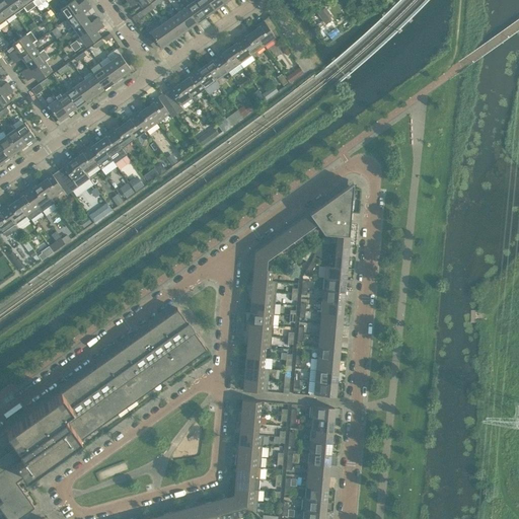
[(15,13),(4,0),(0,0),(0,11),(6,20),(15,13)]
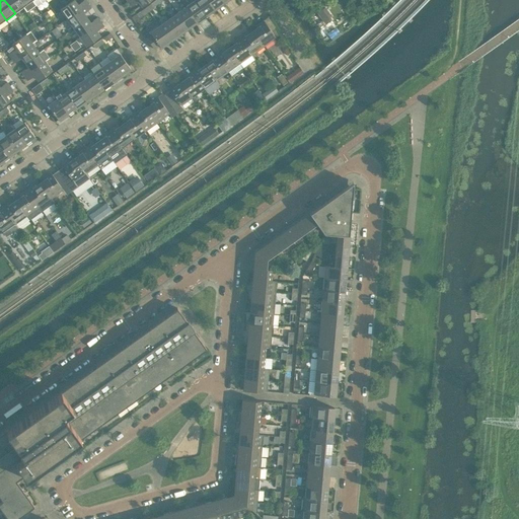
[(23,7),(18,0),(4,0),(15,13),(23,7)]
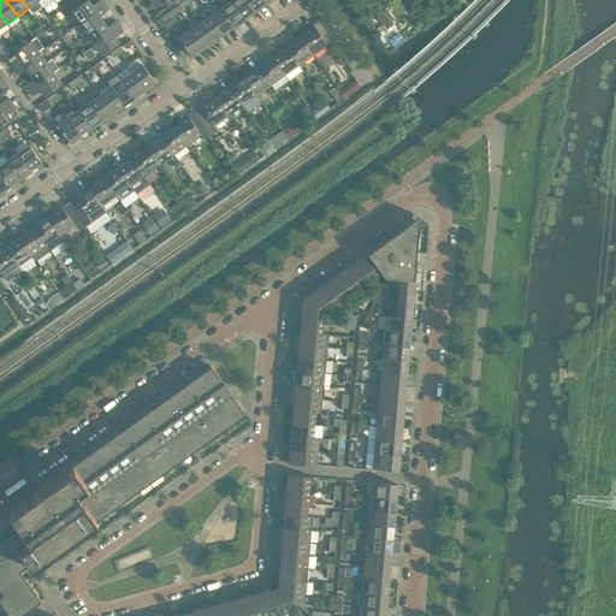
[(39,1),(37,0),(22,0),(28,9),(31,13),(42,6),(39,1)]
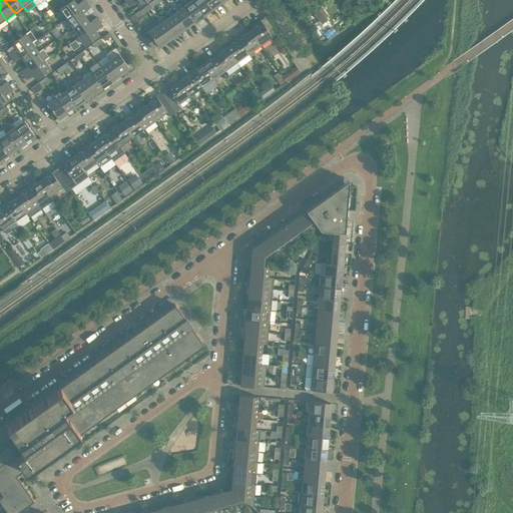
[(66,18),(87,4),(83,0),(82,0),(77,4),(73,0),(72,0),(67,4),(63,7),(59,9),(66,18)]
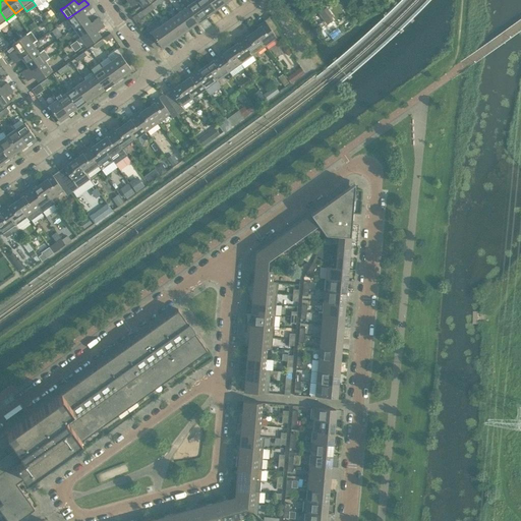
[(208,16),(195,0),(186,6),(197,21),(200,19),(201,20),(208,16)]
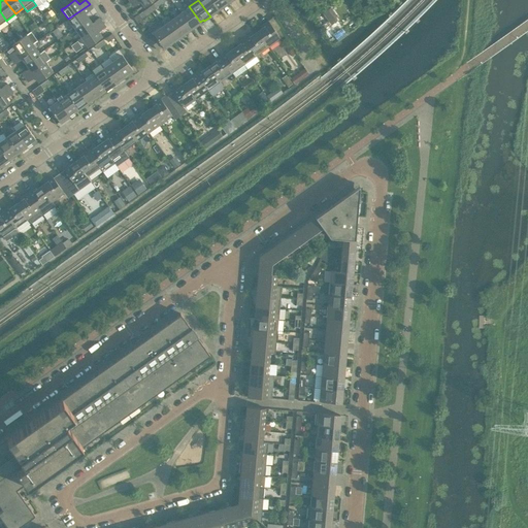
[(218,8),(211,0),(198,0),(210,17),(216,12),(215,10),(218,8)]
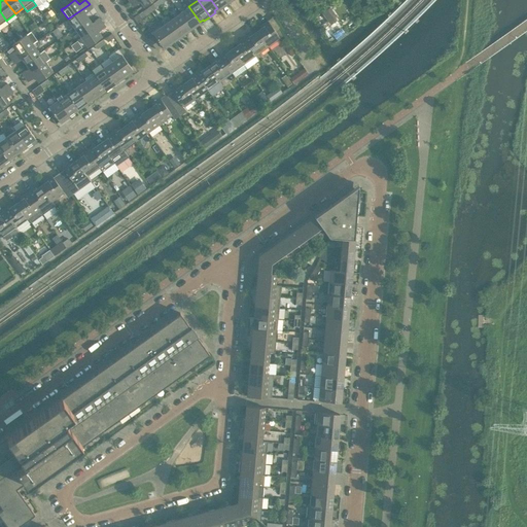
[(227,4),(224,0),(211,0),(217,8),(220,6),(221,8),(227,4)]
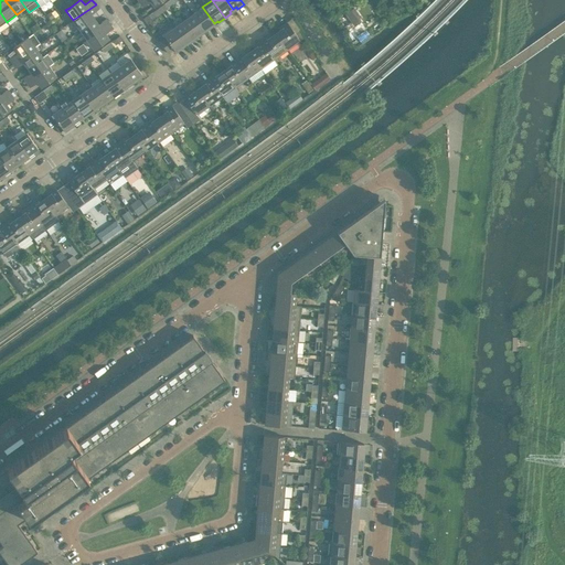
[(95,19),(92,14),(99,9),(96,4),(73,20),(80,30),(95,19)]
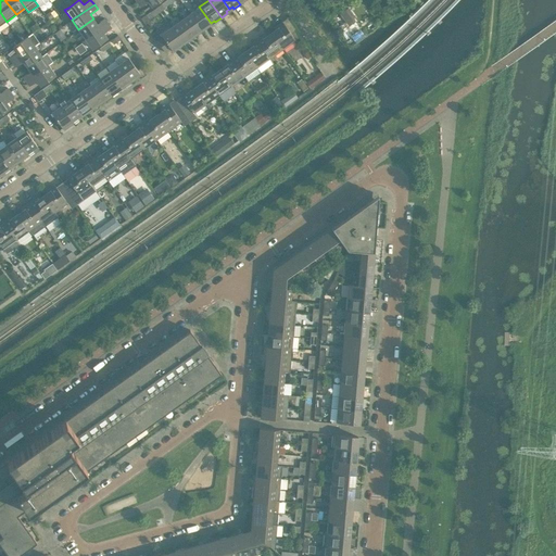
[(211,23),(199,7),(190,14),(202,32),(209,27),(206,25),(211,23)]
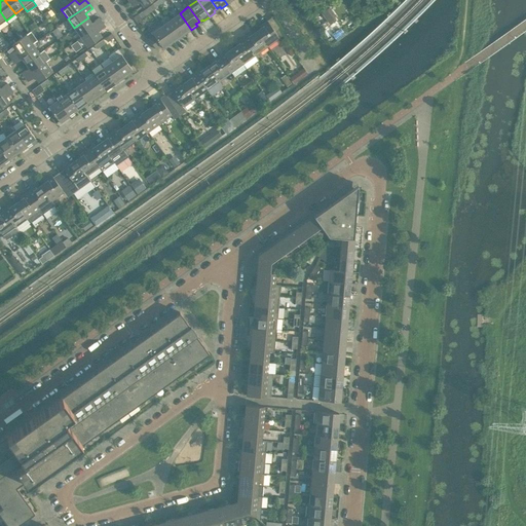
[(330,25),(338,19),(329,7),(322,12),(330,25)]
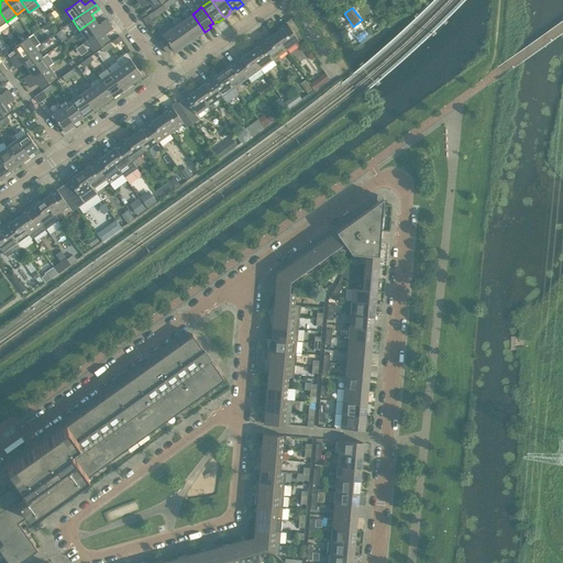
[(51,12),(45,15),(50,21),(55,18),(51,12)]
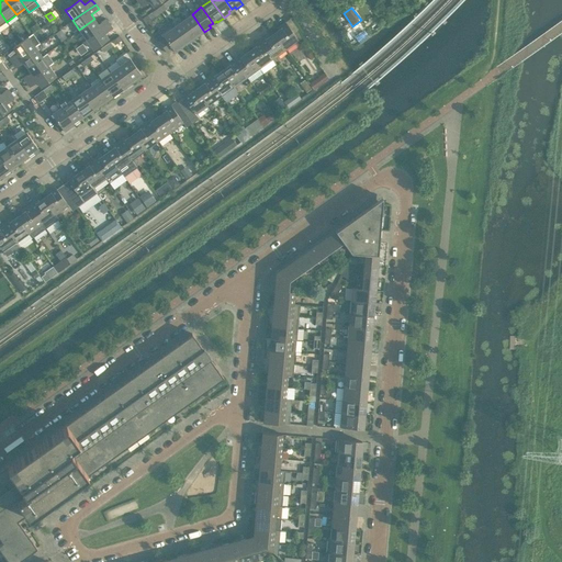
[(152,20),(148,14),(143,19),(146,23),(152,20)]
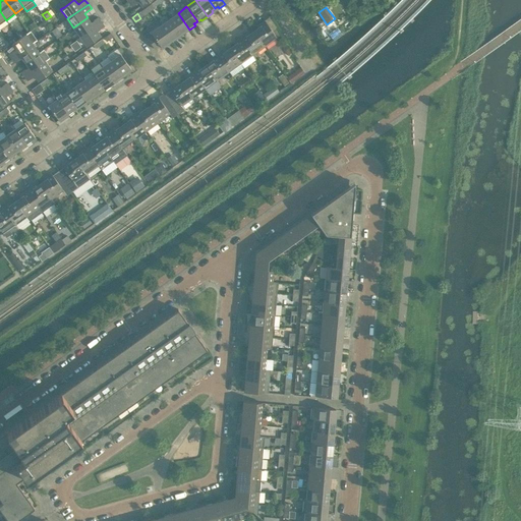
[(189,30),(178,13),(169,19),(179,34),(182,32),(183,34),(189,30)]
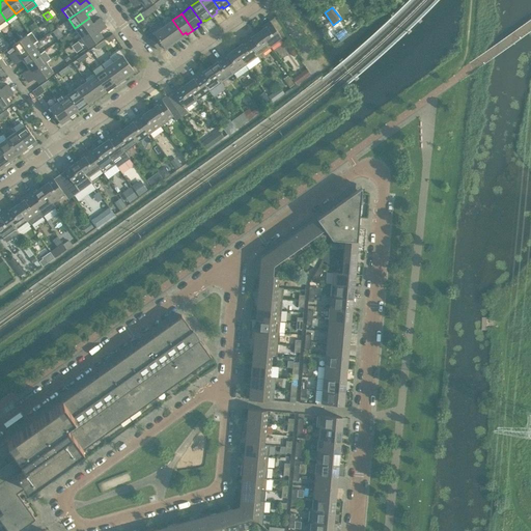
[(81,37),(103,22),(100,18),(92,23),(89,18),(75,28),(81,37)]
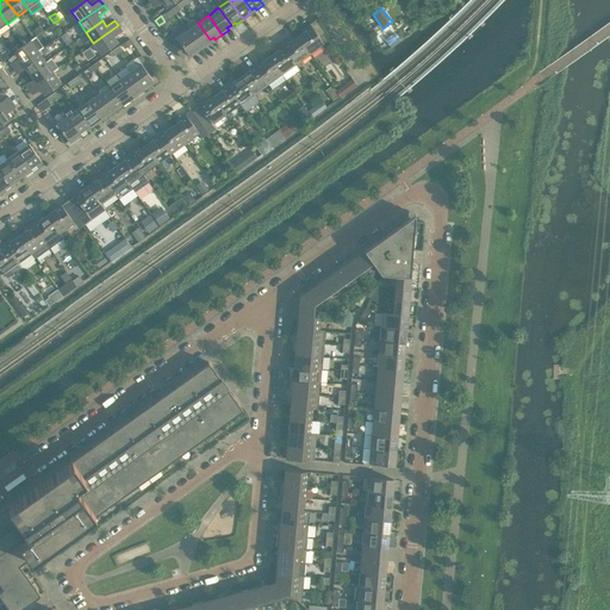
[(210,39),(198,23),(187,30),(200,49),(207,44),(206,43),(210,39)]
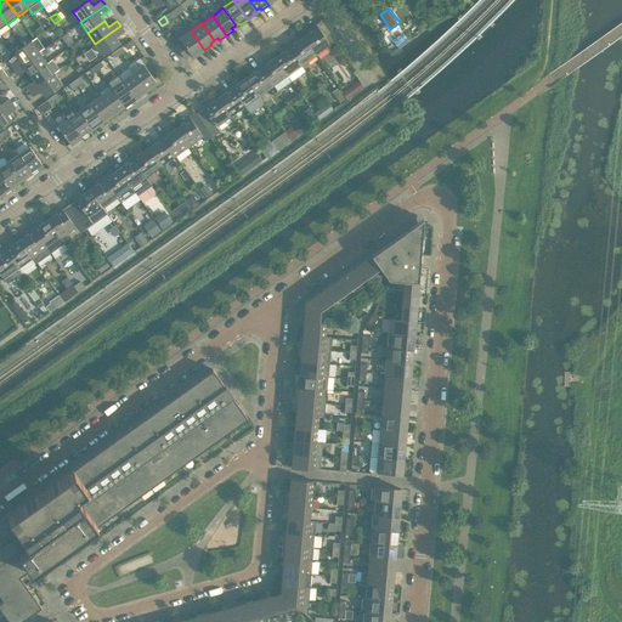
[(307,33),(303,37),(316,56),(331,45),(316,24),(309,29),(310,32),(307,33)]
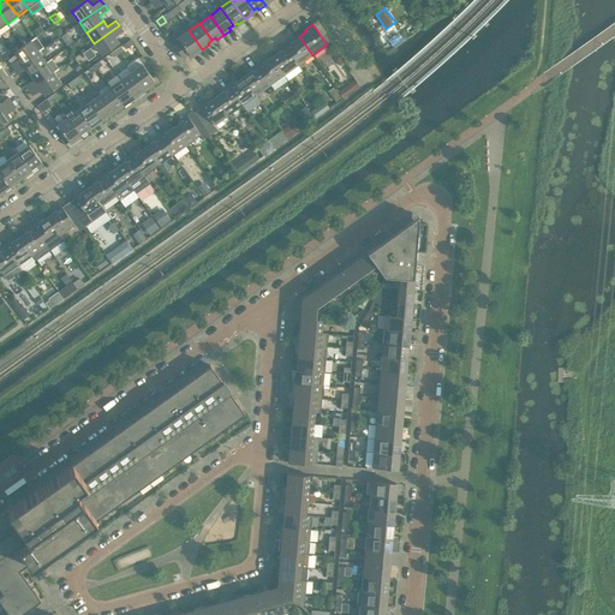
[(119,42),(114,37),(123,31),(119,25),(94,43),(102,54),(119,42)]
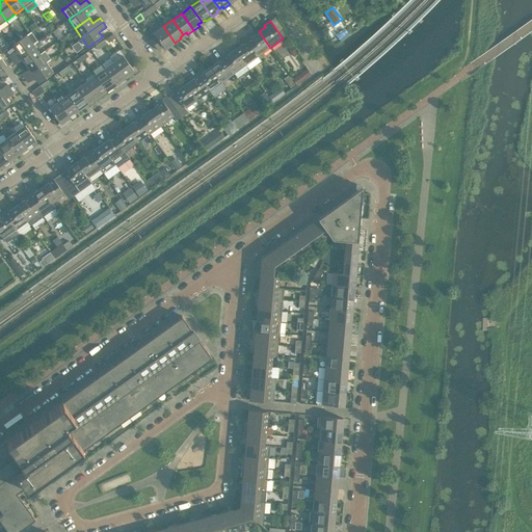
[(33,23),(28,27),(31,31),(36,28),(33,23)]
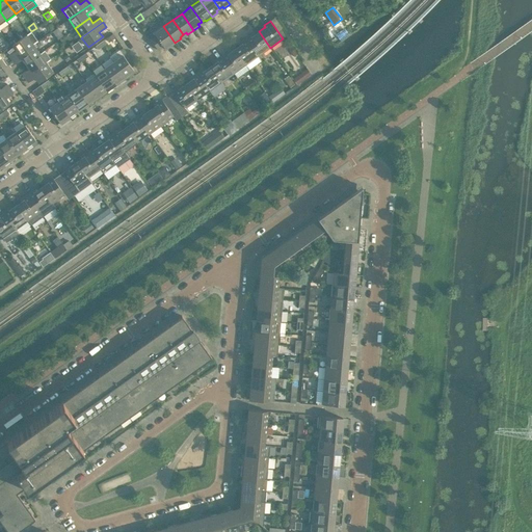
[(175,43),(163,26),(154,33),(155,34),(150,38),(158,50),(163,47),(164,48),(167,46),(169,48),(175,43)]
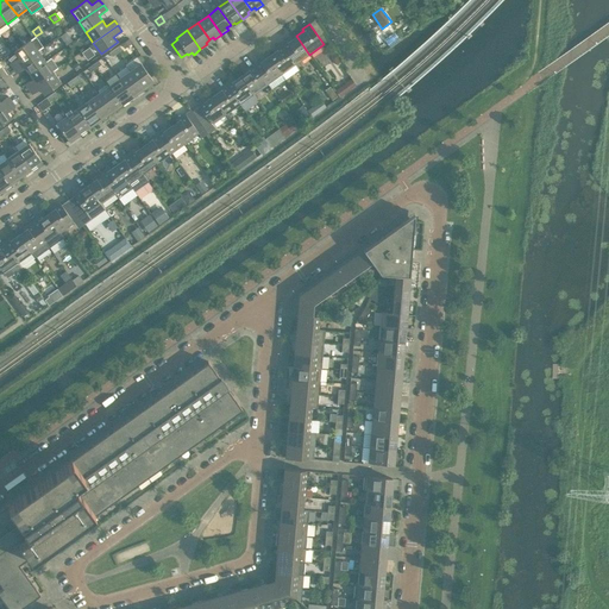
[(287,39),(281,44),(295,64),(309,55),(296,36),(292,41),(289,42),(287,39)]
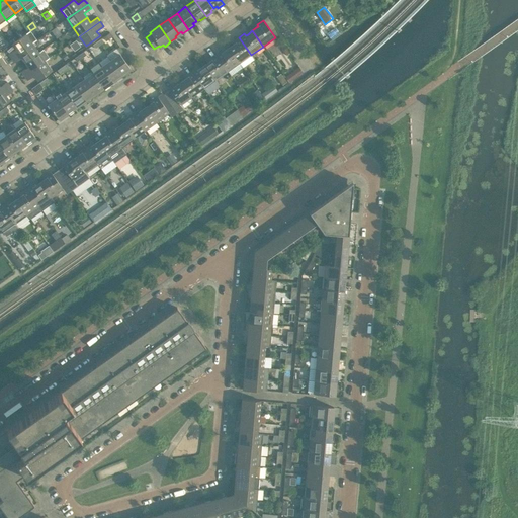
[(11,58),(32,44),(36,40),(30,31),(12,44),(15,49),(8,54),(11,58)]
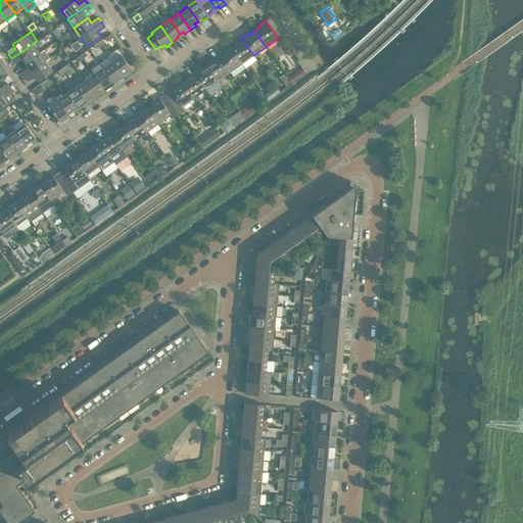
[(110,33),(104,38),(106,42),(113,37),(110,33)]
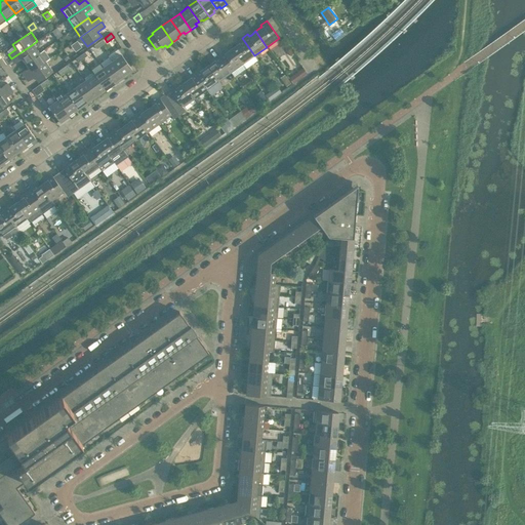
[(236,45),(232,48),(246,69),(257,59),(254,55),(242,38),(237,42),(238,44),(236,45)]
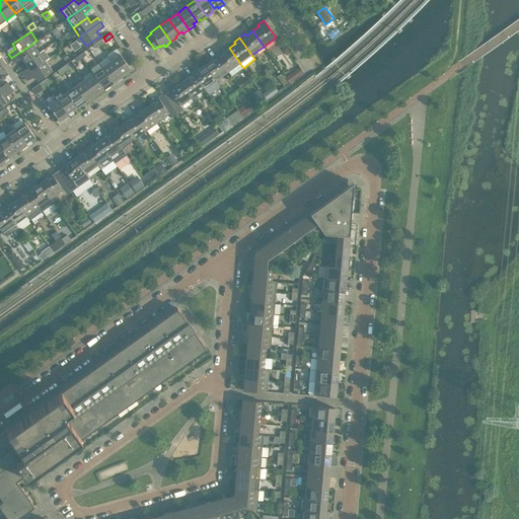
[(72,48),(78,44),(75,40),(69,44),(72,48)]
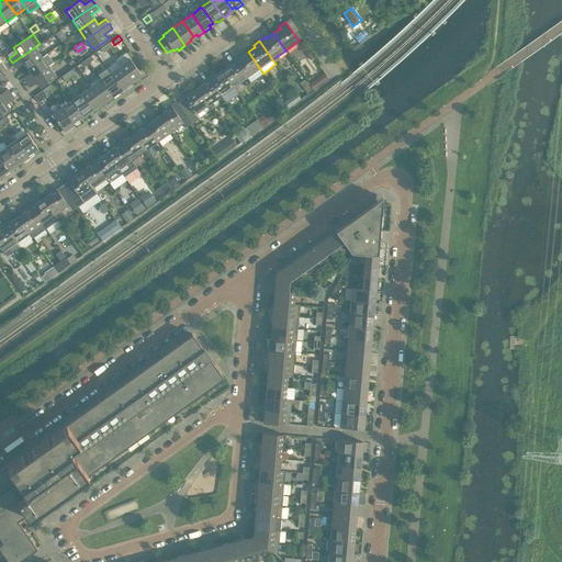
[(27,67),(42,57),(35,47),(12,63),(15,68),(23,63),(27,67)]
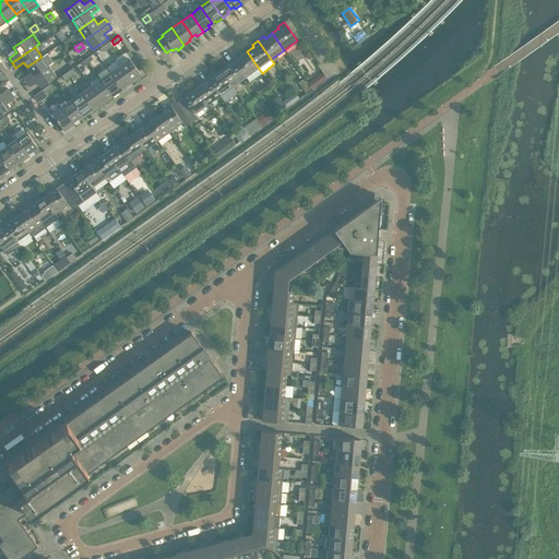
[(238,55),(233,59),(246,78),(249,82),(262,73),(247,51),(241,55),(239,57),(238,55)]
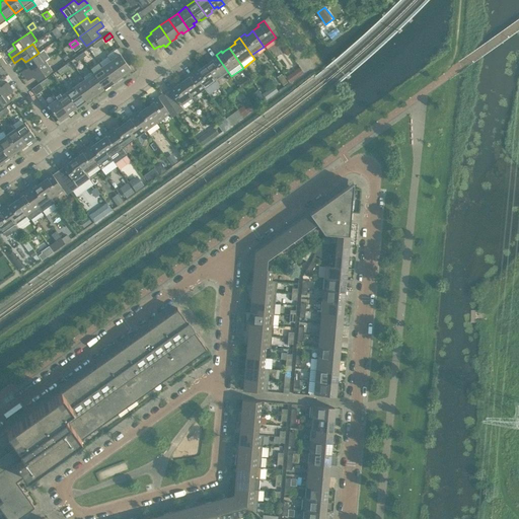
[(117,49),(107,56),(110,61),(122,77),(123,77),(128,73),(127,71),(130,68),(129,66),(120,54),(117,49)]
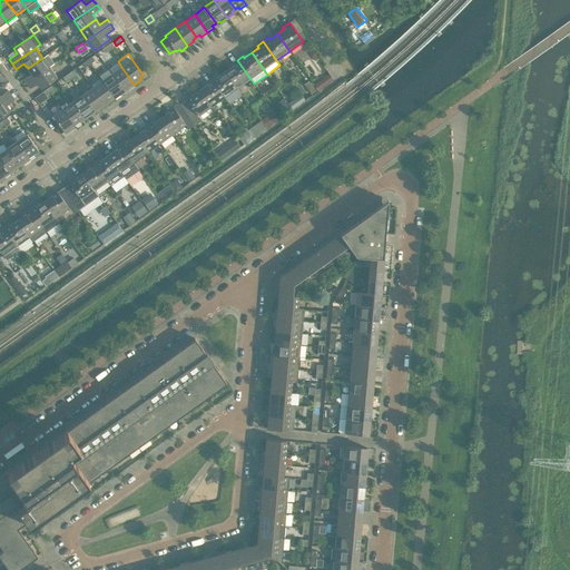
[(27,84),(50,67),(49,67),(53,64),(47,55),(42,58),(28,68),(31,74),(23,79),(27,84)]
